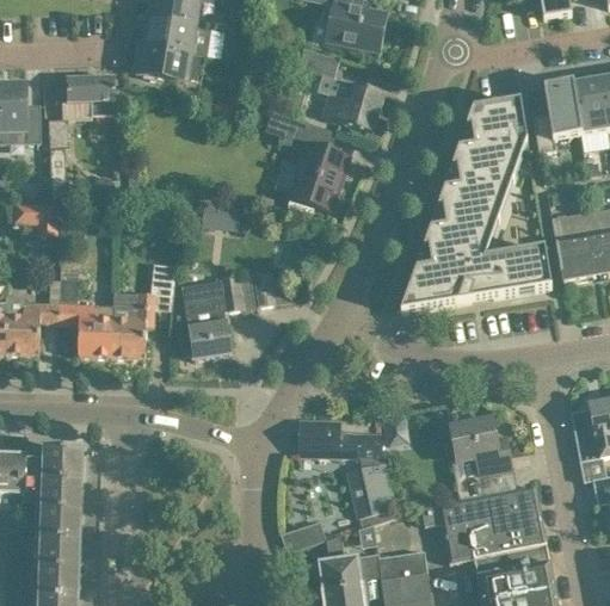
[(149,13),(148,19),(193,26),(198,0),(152,0),(149,0),(147,12),(149,13)]
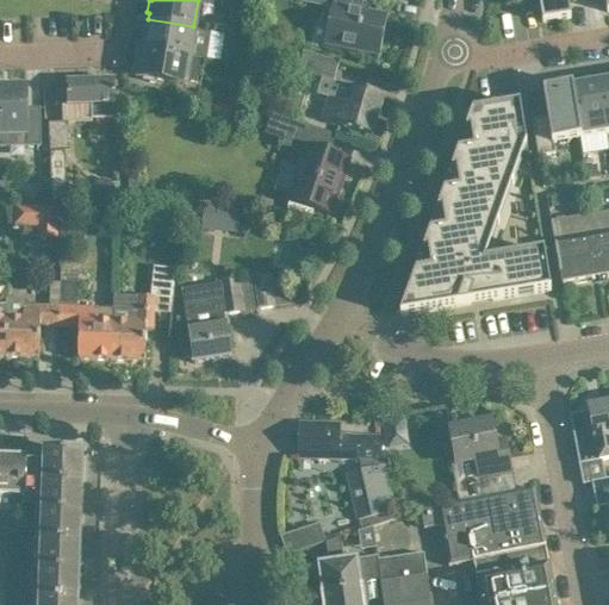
[(329,0),(322,39),(354,45),(378,50),(385,13),(367,10),(368,0),(329,0)]
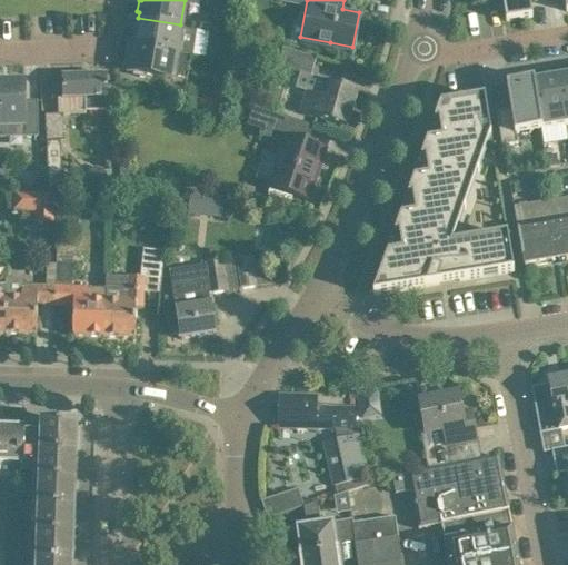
[(501,0),(505,18),(531,13),(528,0),(501,0)]
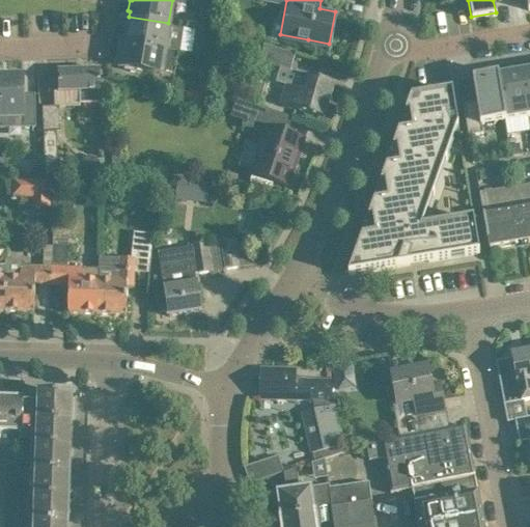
[(198,17),(206,18),(207,5),(199,4),(198,17)]
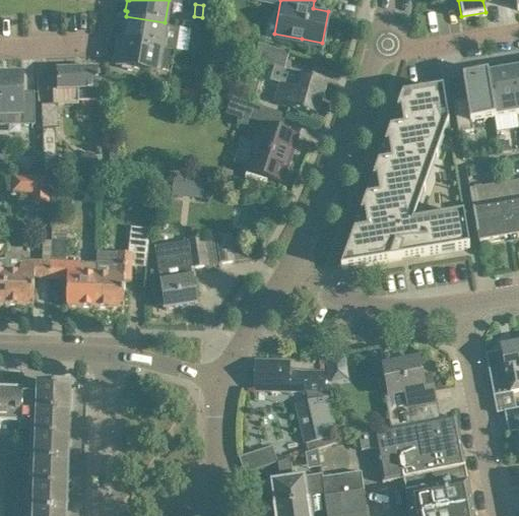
[(123,34),(123,38),(122,39),(161,45),(176,48),(180,24),(165,22),(126,16),(125,23),(123,22),(121,34),(123,34)]
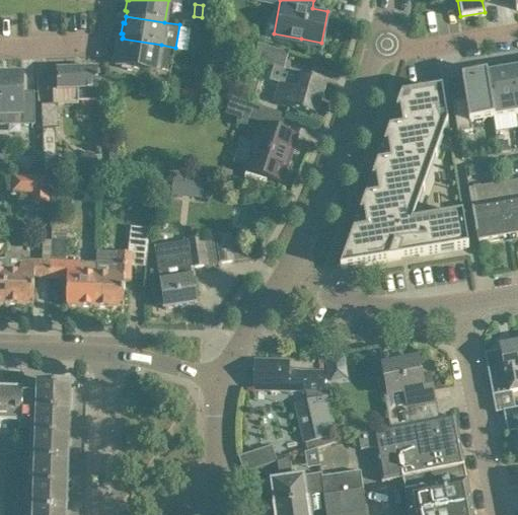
[(122,39),(123,38),(119,38),(115,62),(127,64),(127,66),(137,68),(138,66),(157,69),(161,45),(122,39)]
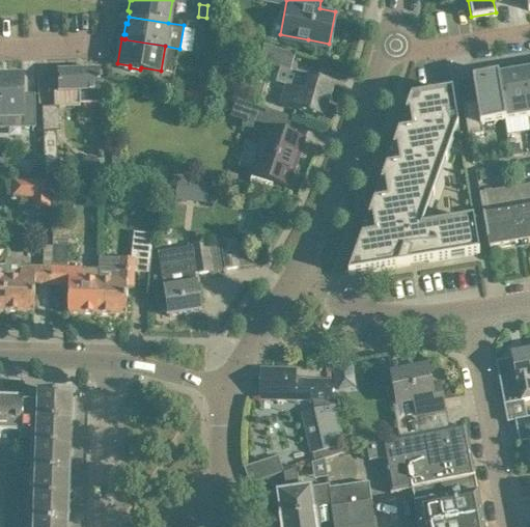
[(205,40),(204,53),(213,54),(214,42),(205,40)]
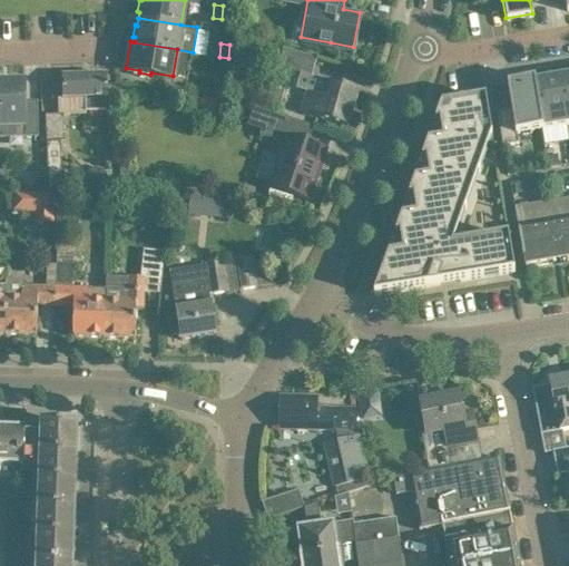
[(281,46),(275,64),(301,71),(310,74),(311,72),(315,57),(281,46)]
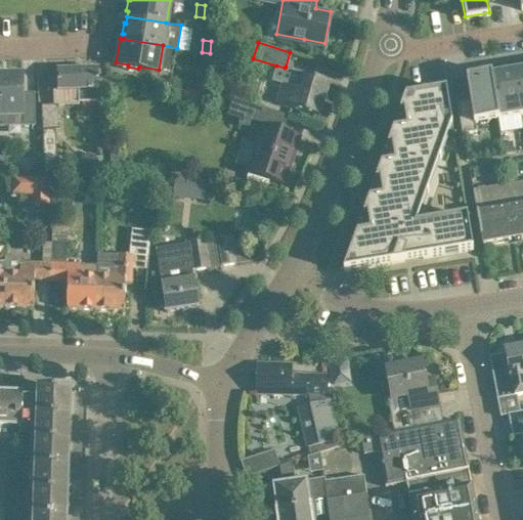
[(210,53),(202,52),(201,65),(209,66),(210,53)]
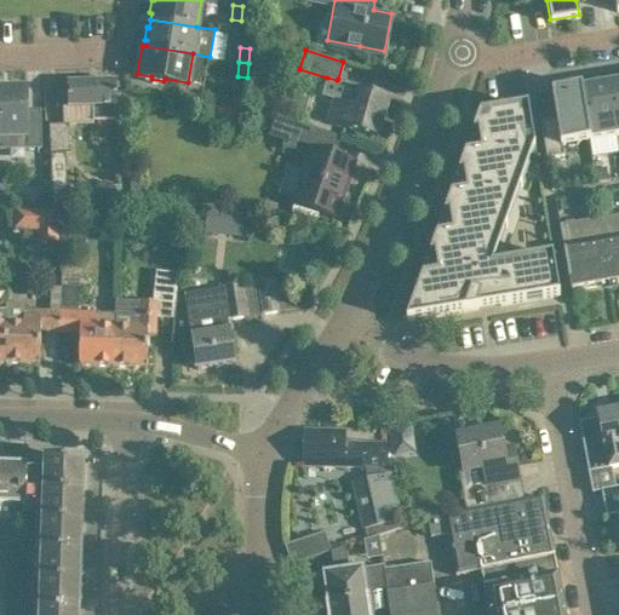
[(618,76),(606,79),(615,132),(618,131),(618,76)]
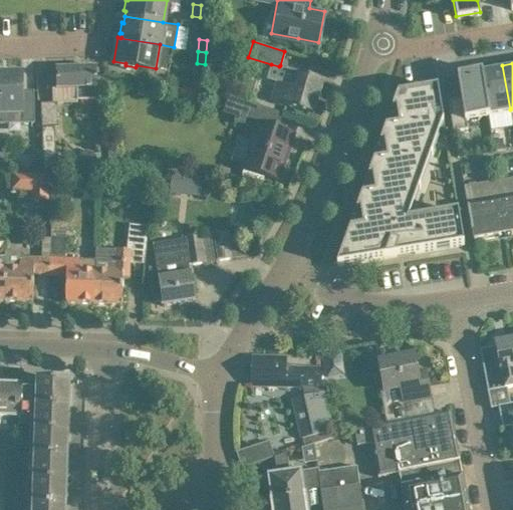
[(46,66),(47,86),(76,85),(76,97),(95,97),(94,85),(96,84),(95,64),(46,66)]
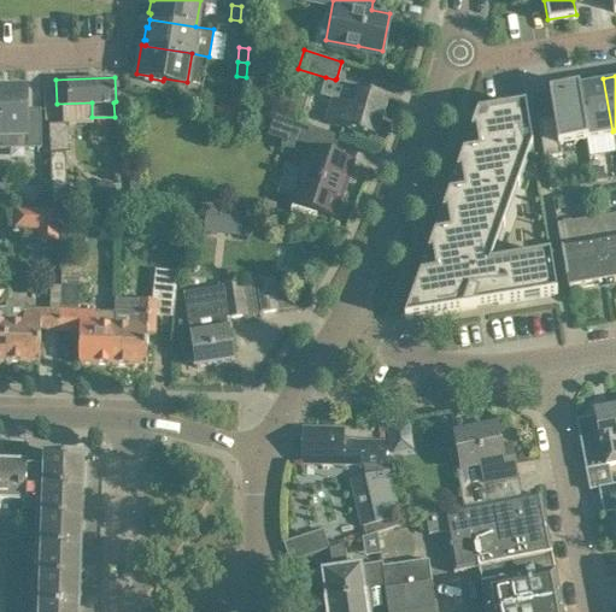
[(326,77),(320,94),(330,96),(324,118),(351,127),(375,134),(387,94),(364,87),(352,83),(336,78),(335,80),(326,77)]
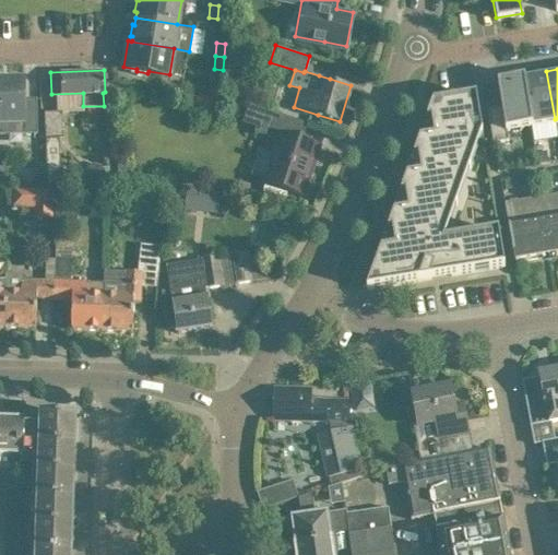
[(546,71),(522,75),(530,124),(555,119),(546,71)]
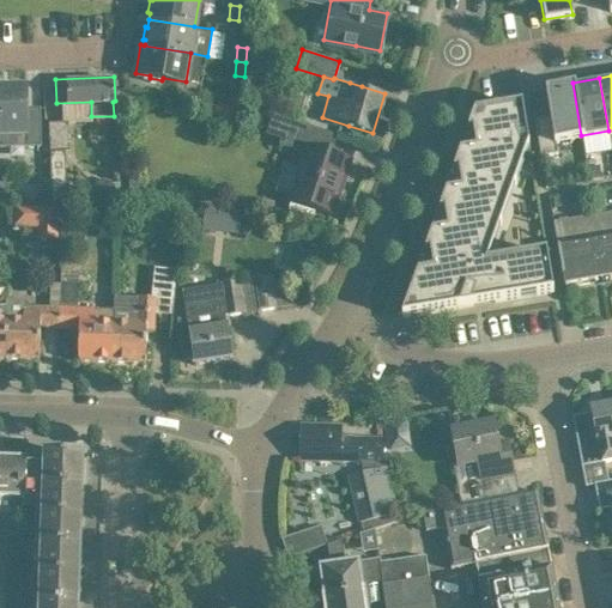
[(581,135),(573,83),(544,87),(549,115),(533,117),(539,154),(557,151),(555,140),(581,135)]
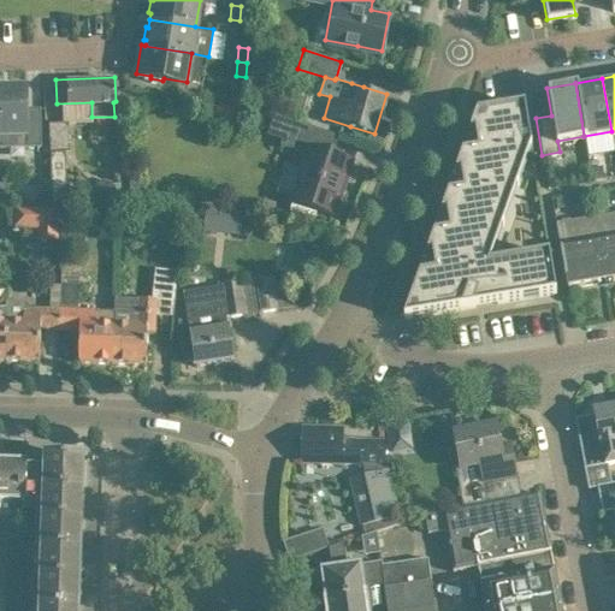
[(25,85),(0,85),(0,144),(27,144),(41,144),(40,106),(25,106),(25,85)]
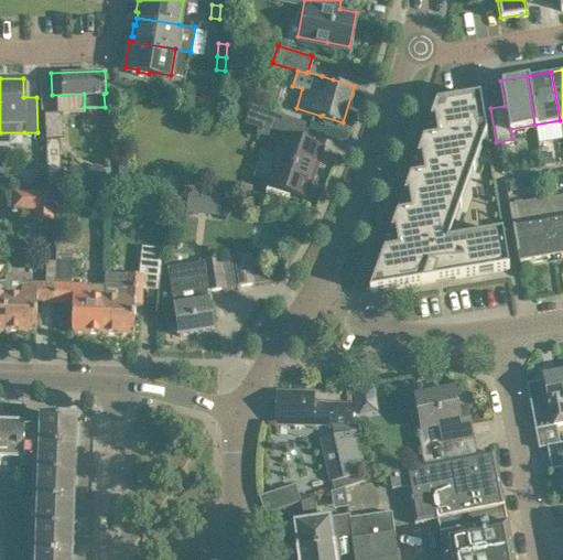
[(370,286),(369,289),(508,266),(502,229),(437,240),(471,144),(469,133),(486,131),(479,94),(435,100),(421,142),(425,141),(414,174),(410,174),(408,180),(412,179),(401,211),(397,212),(394,216),(399,216),(388,248),(383,249),(381,254),(386,252),(375,284),(370,286)]
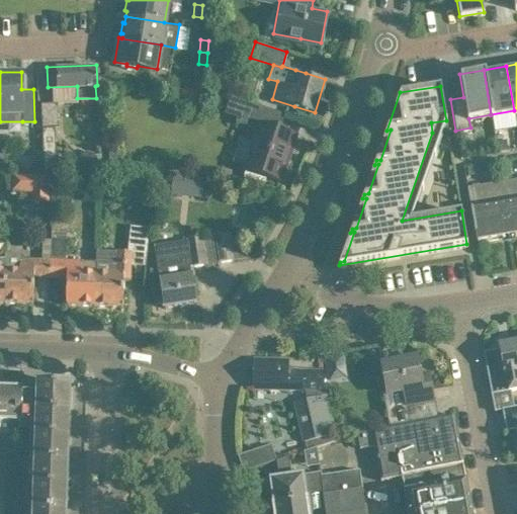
[(242,98),(230,94),(228,100),(225,110),(236,115),(235,120),(257,127),(253,141),(247,162),(245,167),(243,175),(262,181),(265,173),(279,178),(294,133),(275,126),(270,125),(275,109),(242,98)]
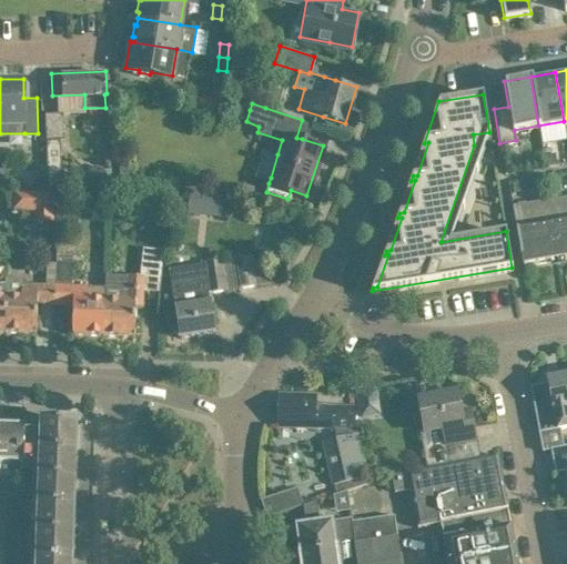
[(46,127),(46,152),(48,183),(62,182),(60,138),(64,137),(62,111),(46,112),(46,127)]
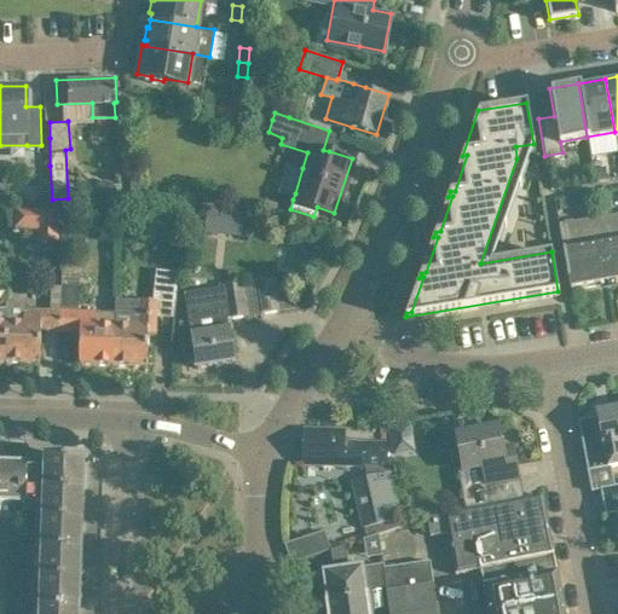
[(288,160),(279,187),(293,191),(301,164),(288,160)]
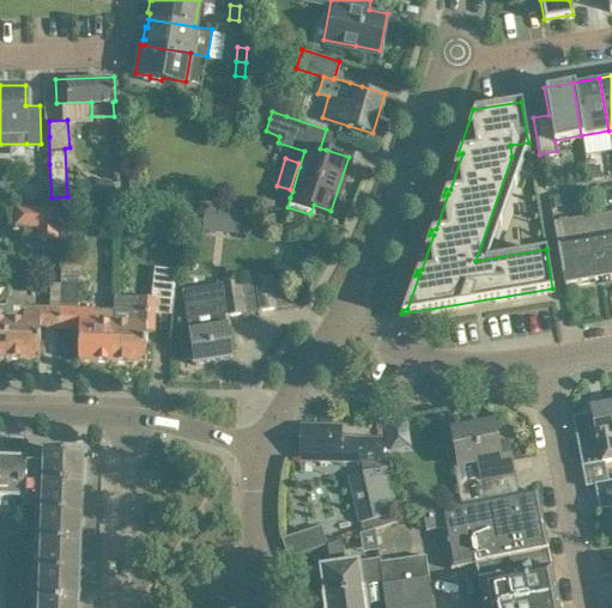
[(588,177),(600,175),(598,163),(586,165),(588,177)]
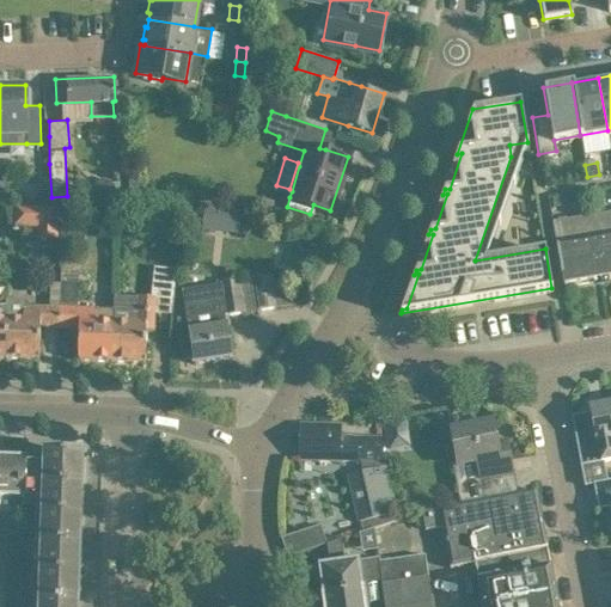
[(92,185),(95,192),(102,196),(110,194),(114,186),(110,178),(103,176),(96,178),(92,185)]
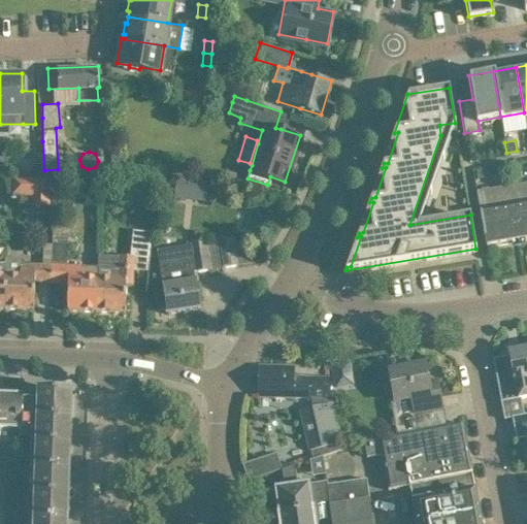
[(11,194),(36,194),(36,202),(48,202),(50,177),(12,176),(11,194)]
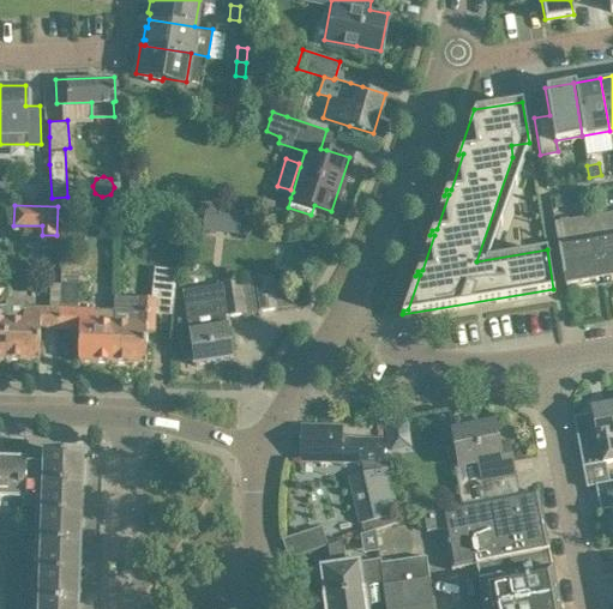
[(203,227),(223,230),(226,210),(205,207),(203,227)]
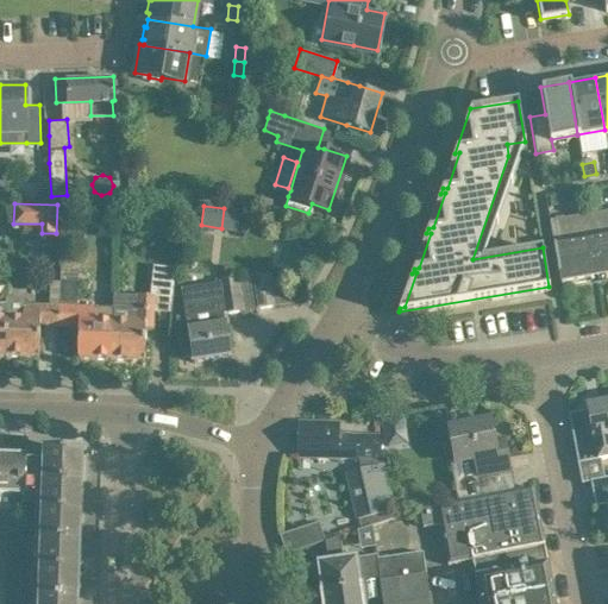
[(607,207),(585,212),(596,276),(607,272),(607,207)]
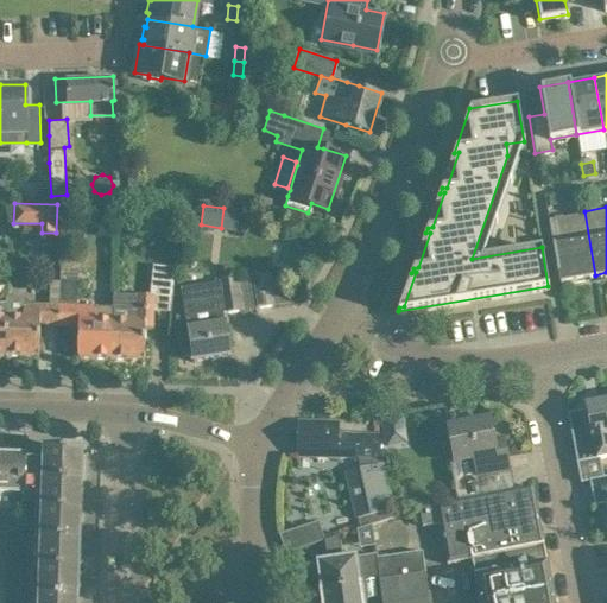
[(557,271),(558,281),(595,275),(585,211),(548,217),(557,271)]
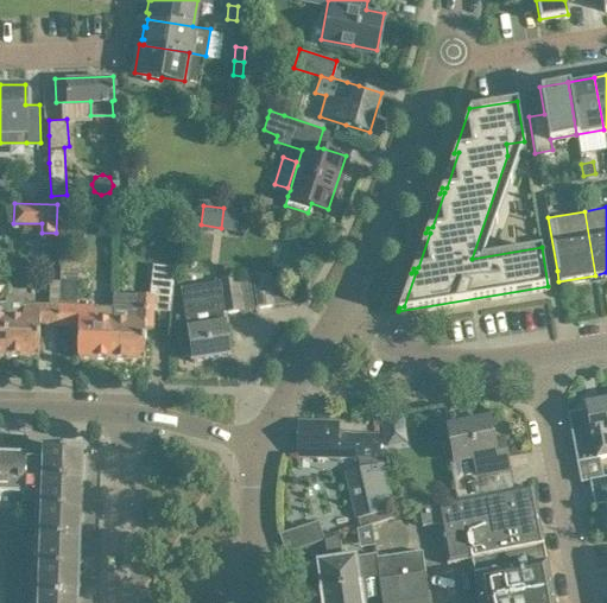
[(307,241),(303,246),(304,252),(310,255),(315,254),(318,249),(317,243),(313,240),(307,241)]
